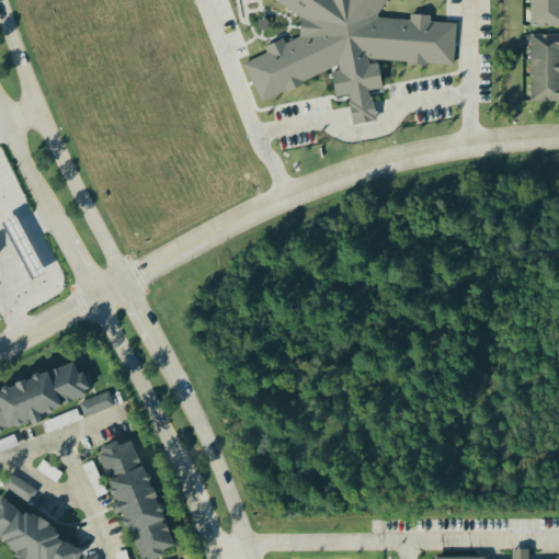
[(388,0),(378,14),(378,18),(456,24),(453,65),(369,59),(369,65),(377,64),(383,89),(337,97),(333,72),(340,71),(338,64),(261,101),(243,64),(299,37),(299,16),(274,0),(388,0)]
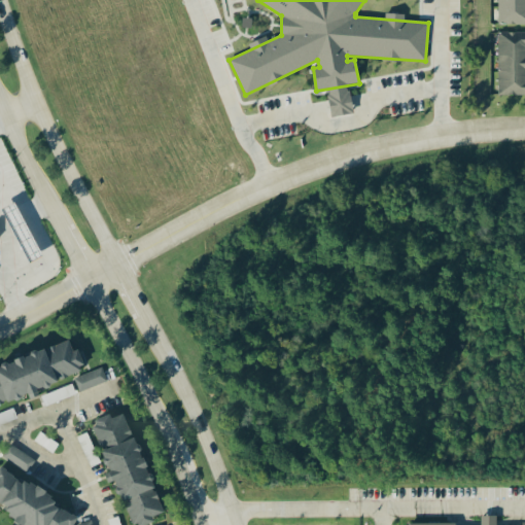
[(497,0),(498,25),(524,24),(524,0),(497,0)]
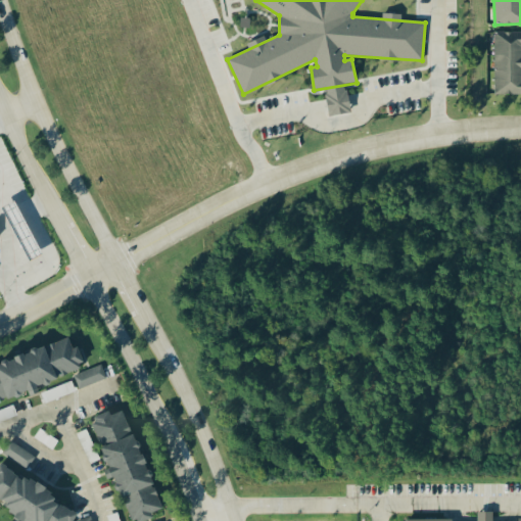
[(520,32),(491,32),(491,95),(520,95),(520,32)]
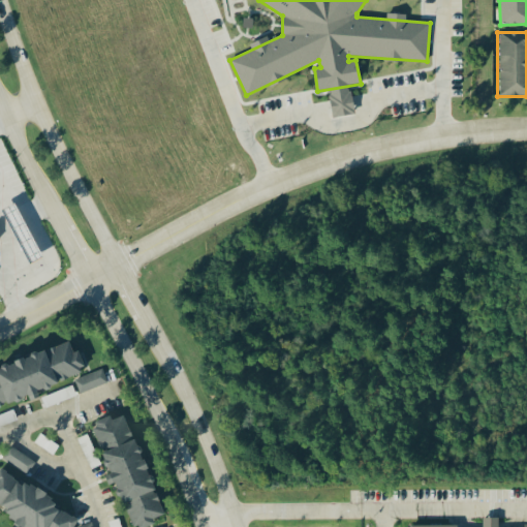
[(0,405),(83,372),(70,342),(65,345),(64,341),(0,367),(0,405)]
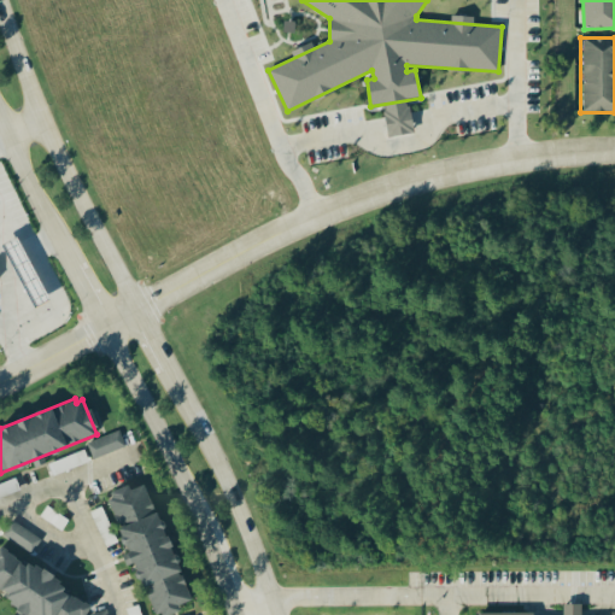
[(126,445),(119,429),(86,443),(92,458),(126,445)]
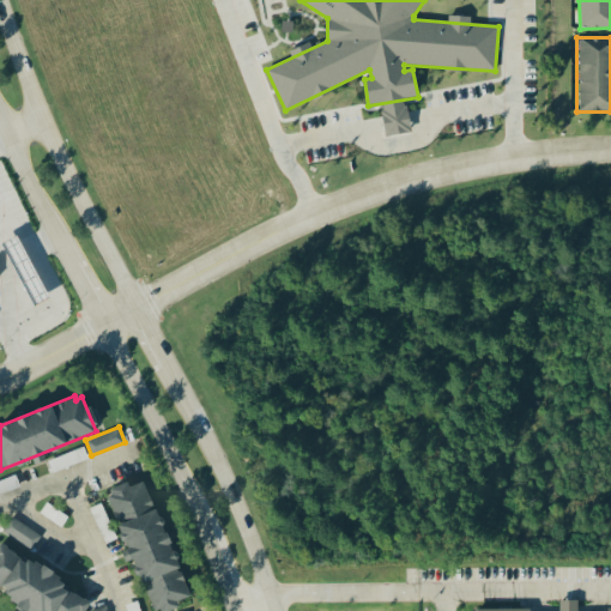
[(104,491),(145,610),(157,610),(186,602),(143,478),(104,491)]
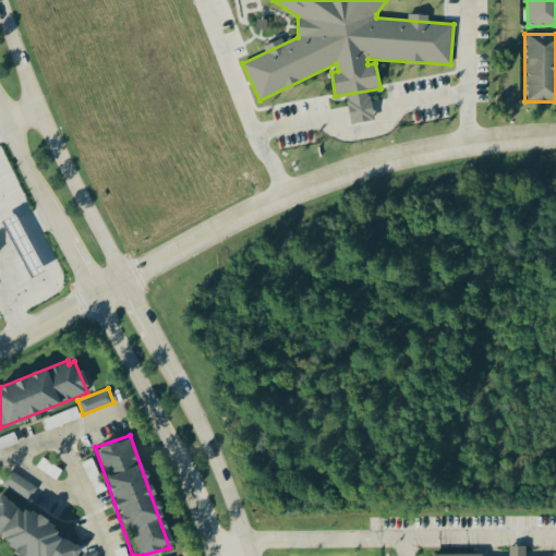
[(33,497),(38,484),(10,472),(4,484),(33,497)]
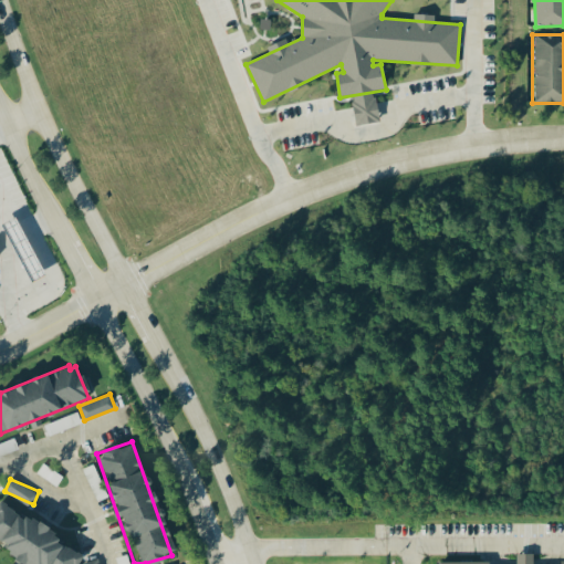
[(0,543),(27,563),(75,563),(80,560),(0,499),(0,543)]
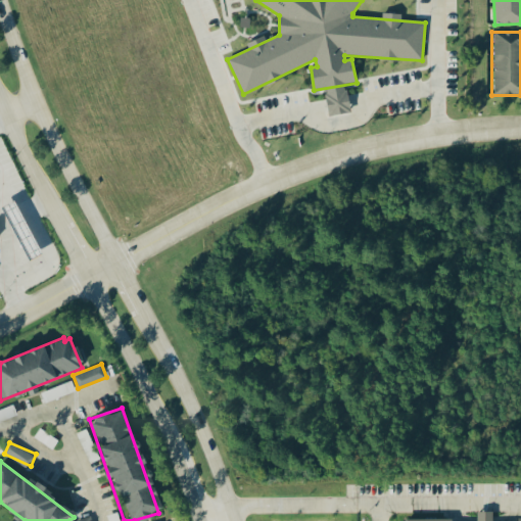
[(408,519),(408,520),(520,520),(520,517),(520,518),(520,520),(494,520),(494,511),(479,512),(478,520),(454,520),(455,518),(408,519)]
